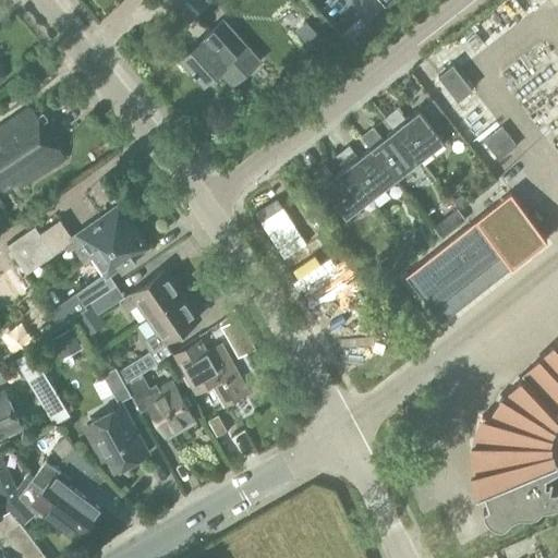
[(211,0),(166,0),(186,23),(211,0)]
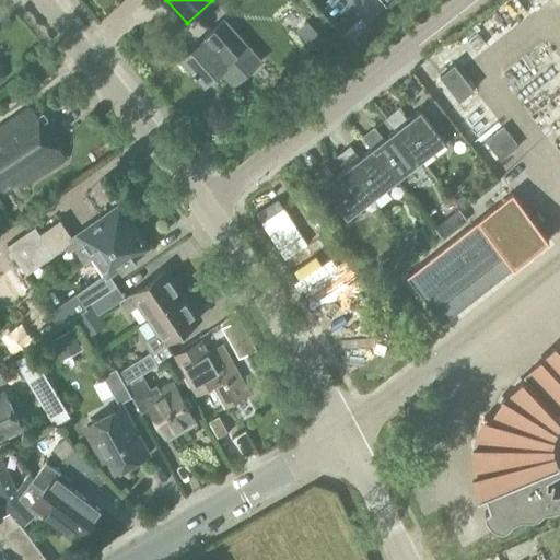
[(225,19),(183,56),(195,70),(194,71),(197,74),(198,73),(206,82),(220,70),(234,85),(263,61),(225,19)]
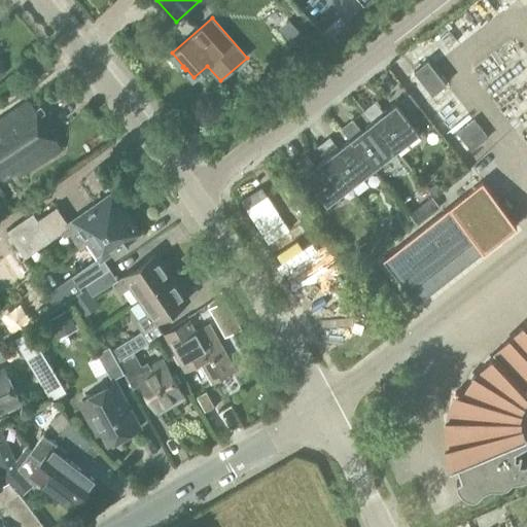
[(301,32),(291,40),(296,47),(306,38),(301,32)]
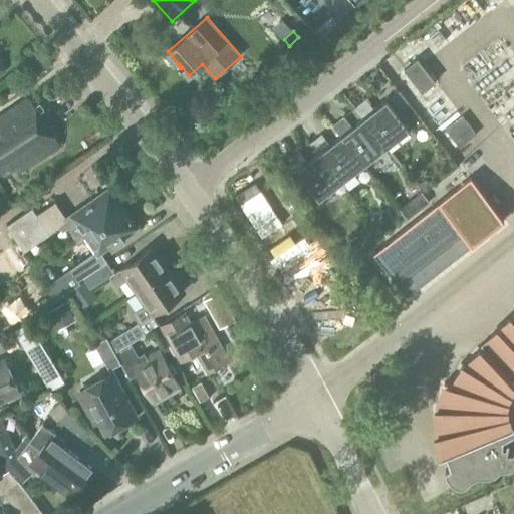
[(435,81),(417,58),(404,69),(422,92),(435,81)]
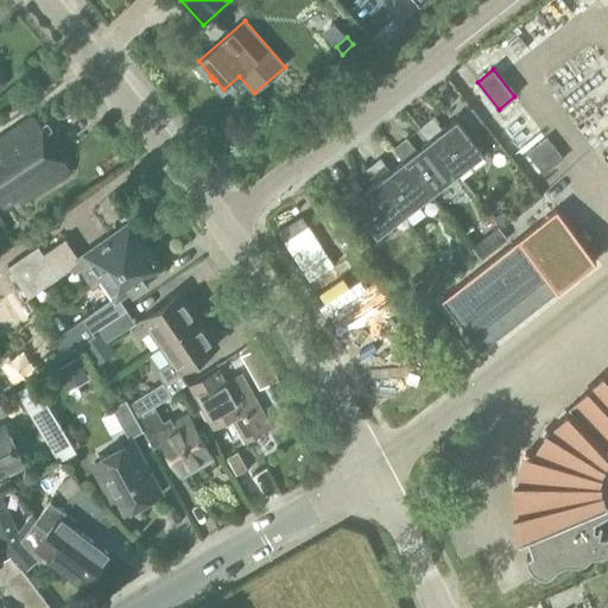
[(429,139),(456,173),(482,152),(481,151),(473,139),(456,119),(443,130),(432,116),(418,127),(429,140),(429,139)]
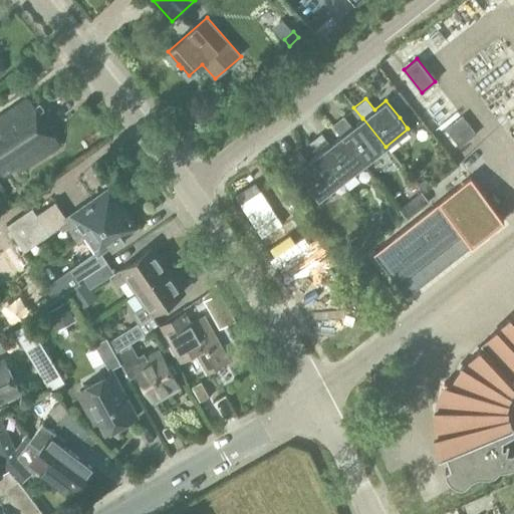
[(0,182),(56,146),(56,143),(28,100),(26,100),(0,116),(0,182)]
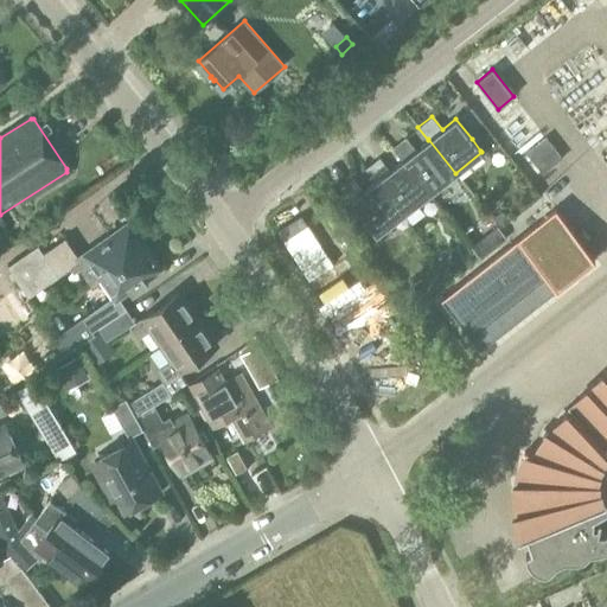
[(402,159),(429,193),(455,173),(428,139),(428,140),(415,149),(406,136),(391,147),(401,160),(402,159)]
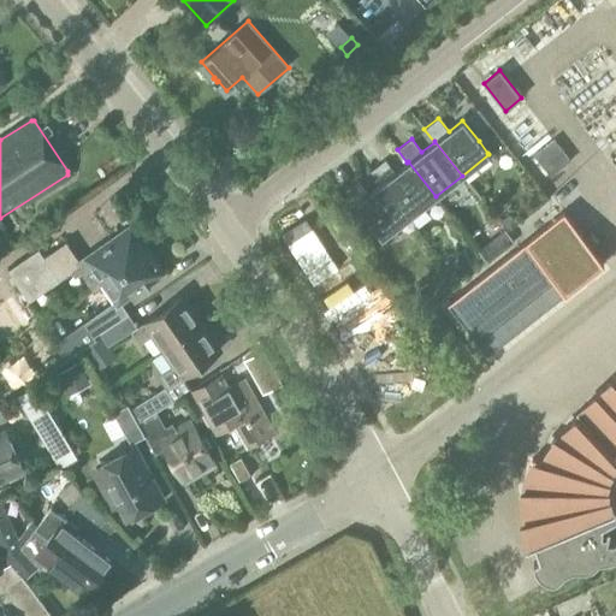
[(562,150),(554,140),(533,155),(542,166),(562,150)]
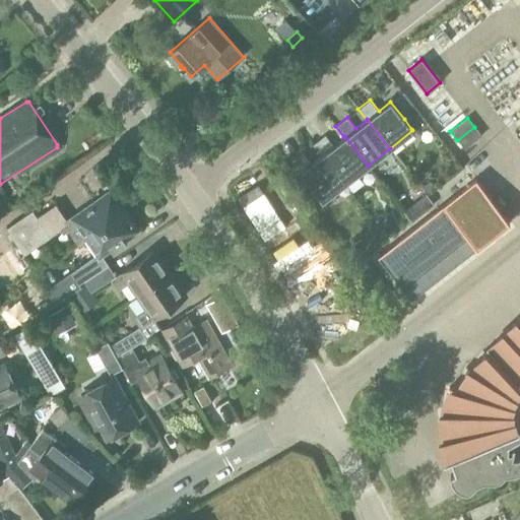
[(474,127),(457,140),(465,149),(481,136),(474,127)]
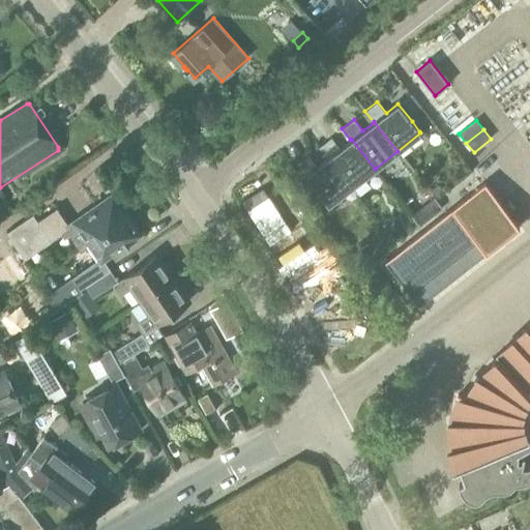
[(352,186),(375,169),(351,139),(350,140),(340,148),(331,137),(319,147),(327,157),(328,157),(352,186)]
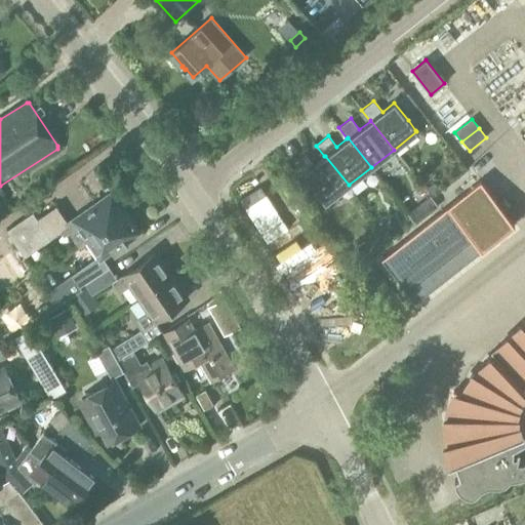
[(325,156),(324,156),(314,164),(306,154),(294,162),(325,203),(349,185),(325,156)]
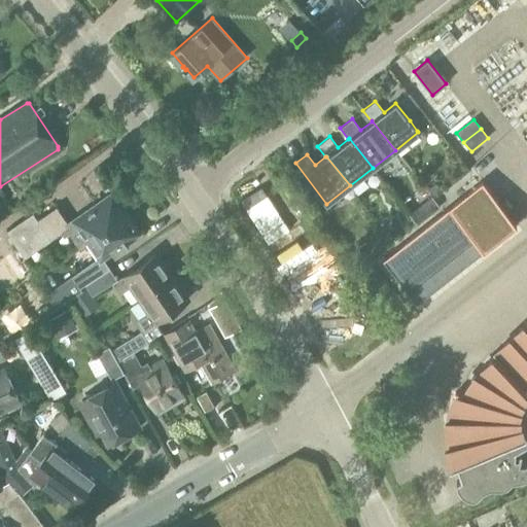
[(483,181),(383,259),(417,303),(517,224),(483,181)]
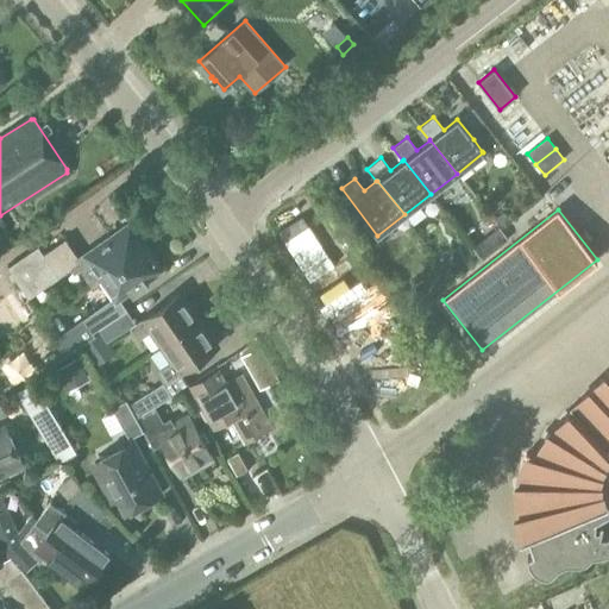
[(85,251),(75,258),(63,240),(43,256),(37,246),(7,268),(29,299),(70,269),(74,274),(80,269),(92,287),(99,281),(104,277),(102,276),(148,244),(133,224),(88,256),(85,251)]
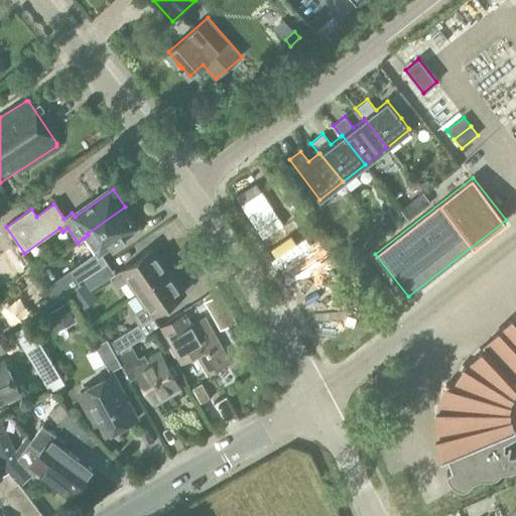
[(103,255),(116,246),(117,248),(130,239),(129,237),(140,228),(125,207),(87,234),(88,235),(84,238),(95,253),(58,278),(69,292),(80,285),(78,283),(108,262),(103,255)]
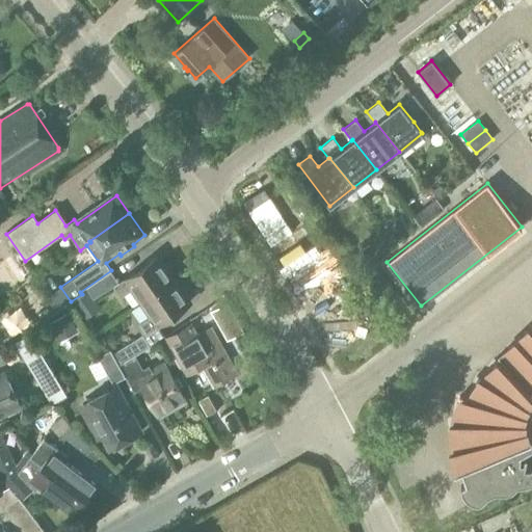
[(156,258),(114,287),(121,295),(132,288),(142,302),(176,278),(163,261),(160,264),(156,258)]
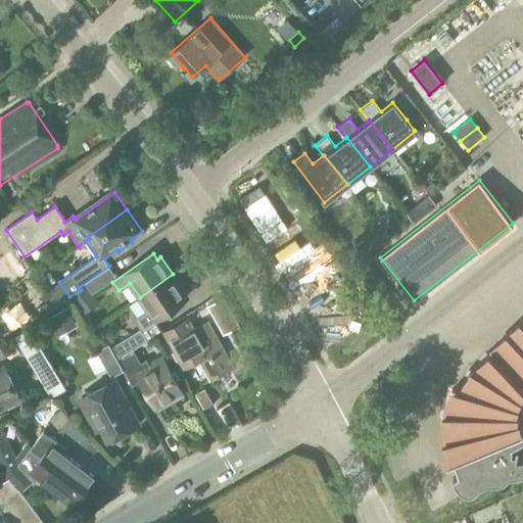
[(148,310),(137,318),(144,328),(146,327),(153,321),(155,320),(185,299),(182,294),(185,291),(173,274),(140,297),(148,310)]
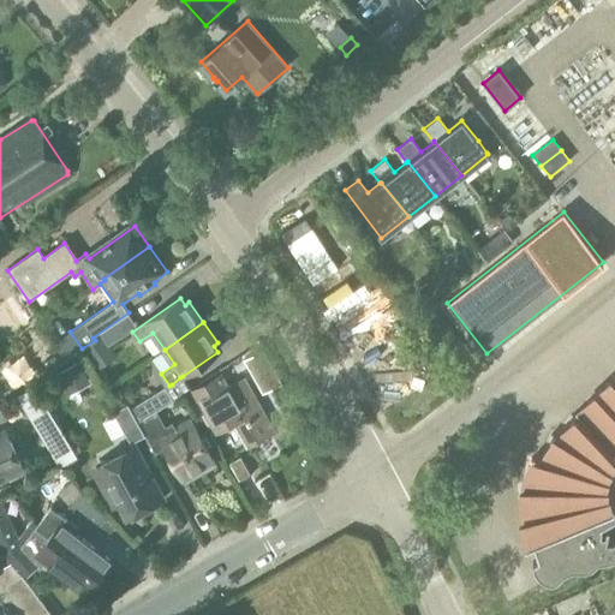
[(97,369),(117,356),(93,338),(95,340),(82,348),(97,369)]
